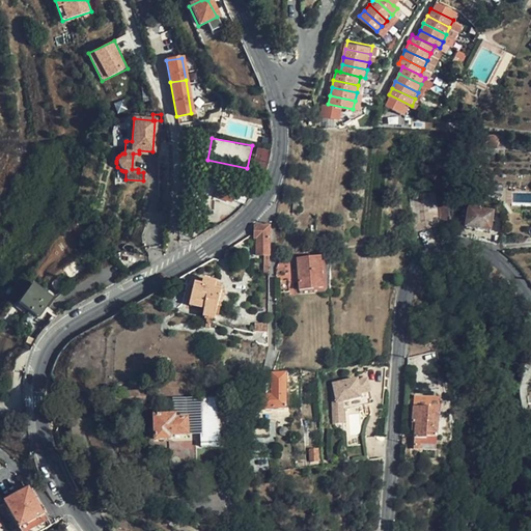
[(498,150),(511,151),(512,138),(499,138),(498,150)]
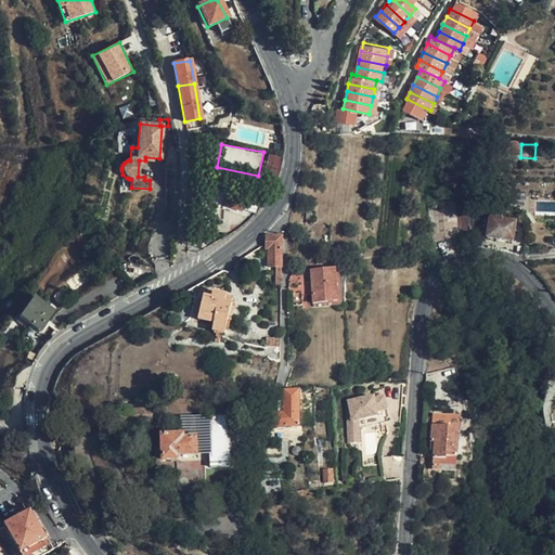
[(274,182),(280,165),(276,164),(271,178),(268,178),(263,188),(270,190),(274,182)]
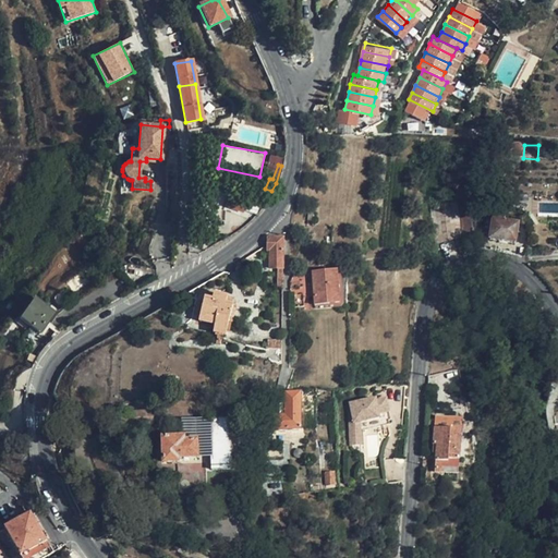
[(255,216),(258,204),(235,196),(235,199),(230,198),(228,206),(255,216)]
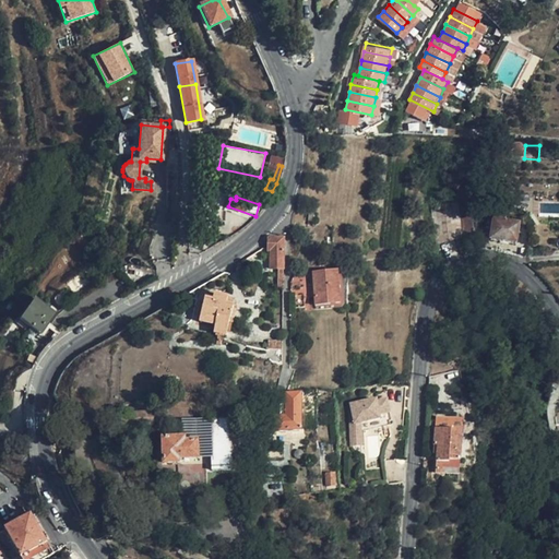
[(438,241),(464,239),(461,214),(459,202),(433,205),(438,241)]
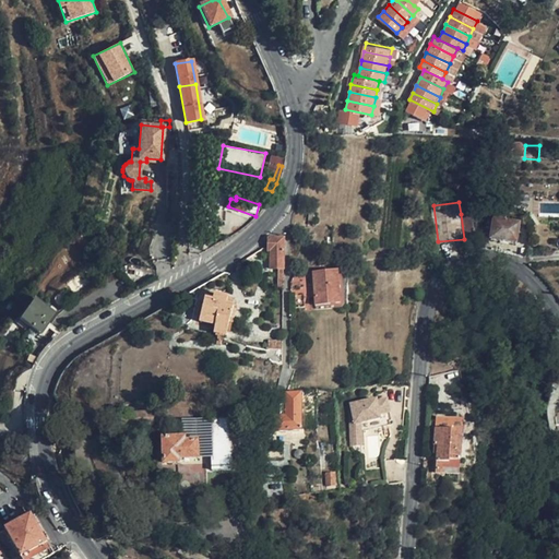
[(506,222),(507,213),(508,211),(496,209),(496,211),(494,219),(506,222)]
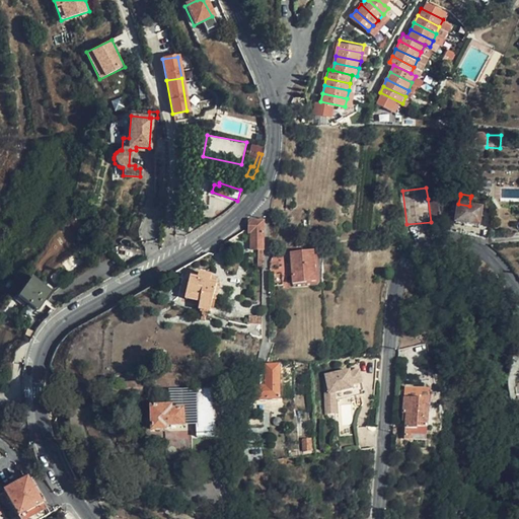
[(428,199),(431,222),(435,221),(437,214),(435,198),(428,199)]
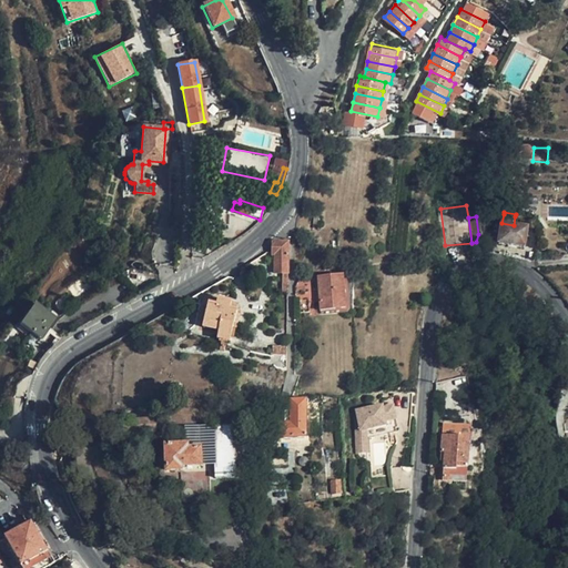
[(514,225),(501,223),(498,243),(524,246),(527,227),(514,225)]
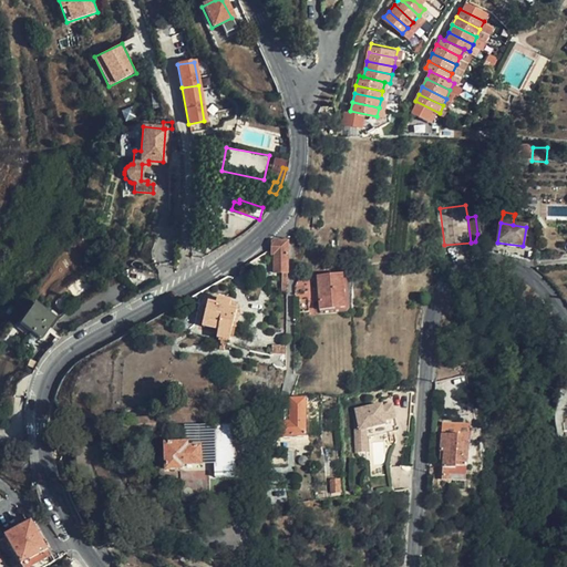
[(287,272),(287,241),(271,241),(271,253),(271,255),(275,255),(275,272),(279,272),(281,272),(284,272),(287,272)]
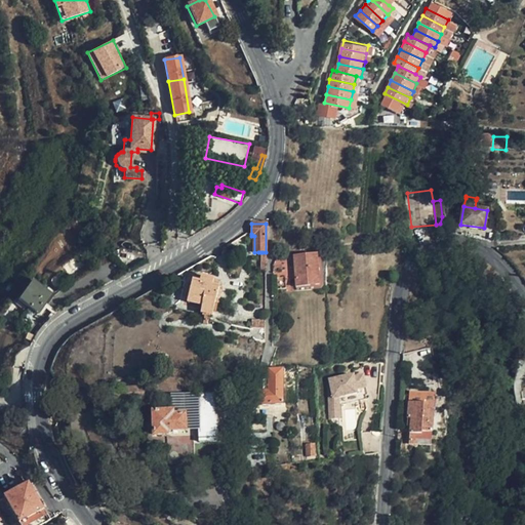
[(126,270),(145,259),(140,253),(117,248),(111,254),(126,270)]
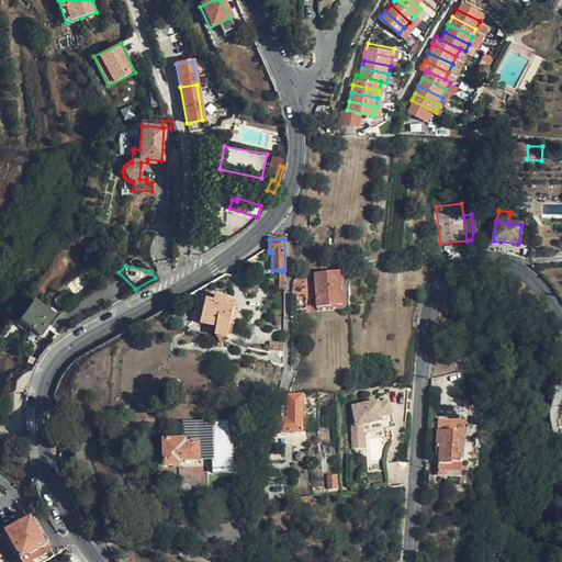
[(349,272),(340,273),(341,289),(350,289),(349,272)]
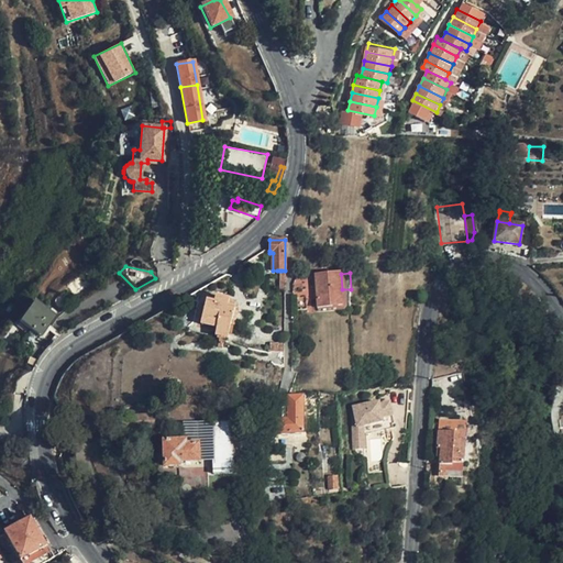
[(342,289),(341,274),(307,274),(307,294),(316,294),(317,298),(317,306),(342,305),(342,289)]
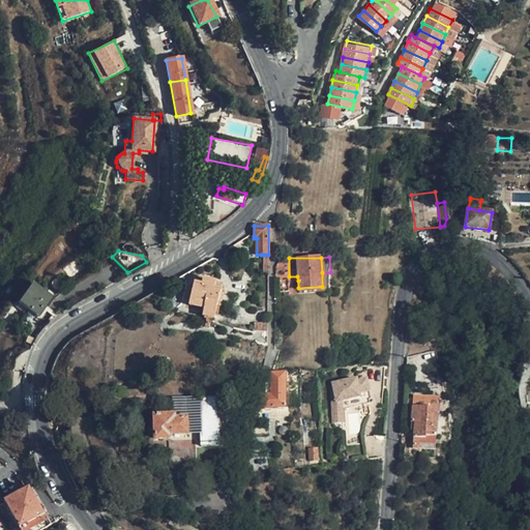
[(225,283),(203,278),(203,280),(196,278),(195,282),(190,299),(207,302),(205,313),(203,322),(215,325),(225,283)]
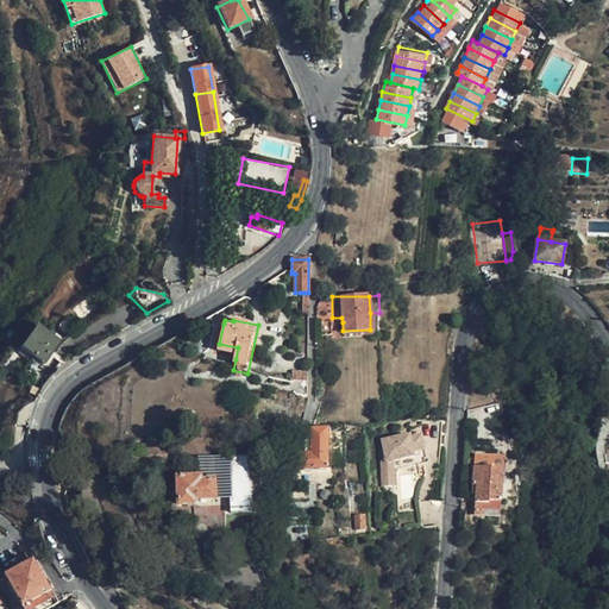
[(44,364),(60,341),(58,340),(60,338),(55,334),(52,337),(36,325),(20,349),(44,364)]
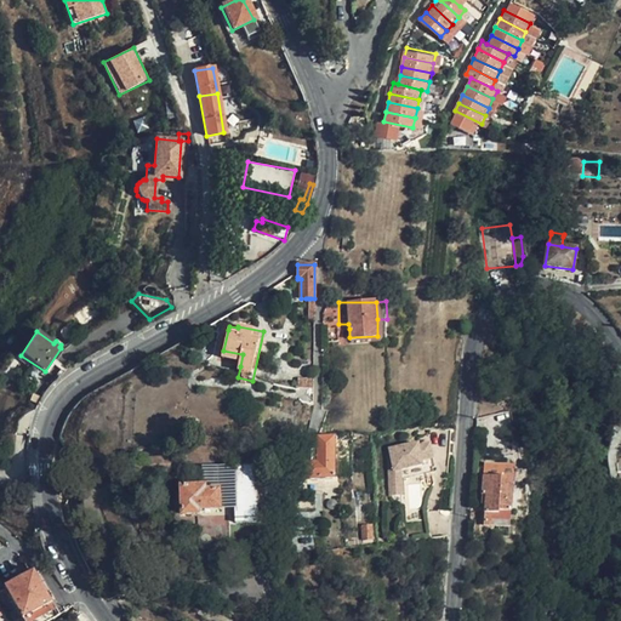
[(221,362),(240,366),(243,354),(223,351),(221,362)]
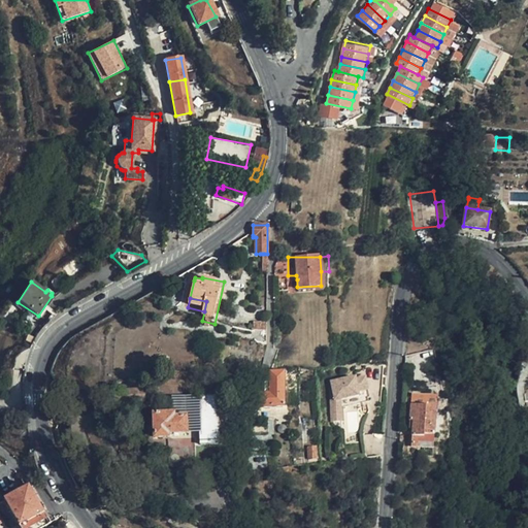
[(267,338),(267,330),(260,330),(255,330),(255,338),(267,338)]
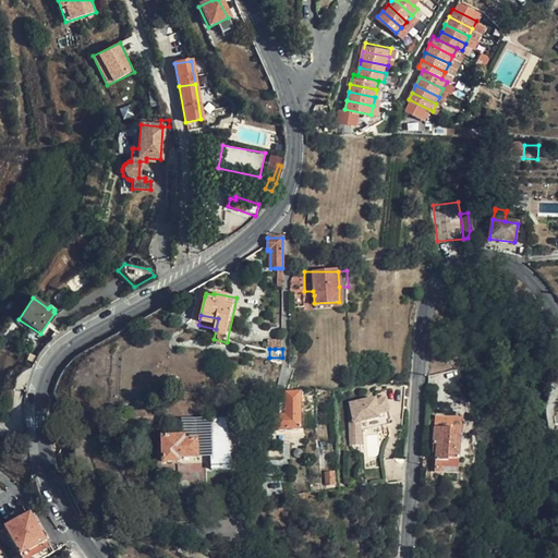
[(177,381),(178,380),(178,379),(176,376),(174,374),(173,373),(171,373),(169,373),(166,375),(165,376),(164,379),(164,381),(166,384),(167,386),(170,387),(172,386),(176,384),(177,381)]
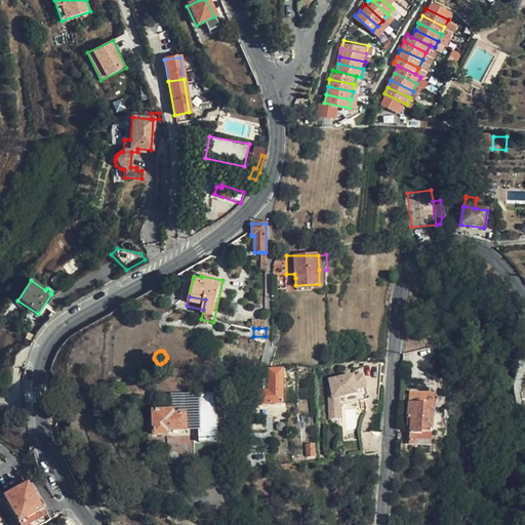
[(281,404),(282,370),(270,370),(269,378),(266,378),(264,380),(263,391),(260,391),(259,393),(259,404),(281,404)]
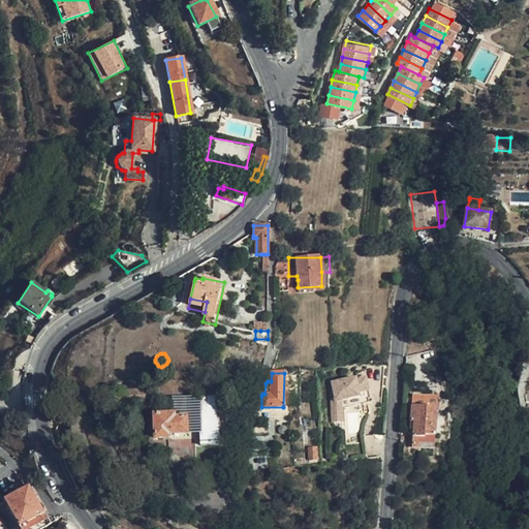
[(368,391),(366,378),(355,380),(355,378),(337,381),(338,389),(331,391),(332,411),(342,411),(342,401),(359,397),(358,393),(368,391)]
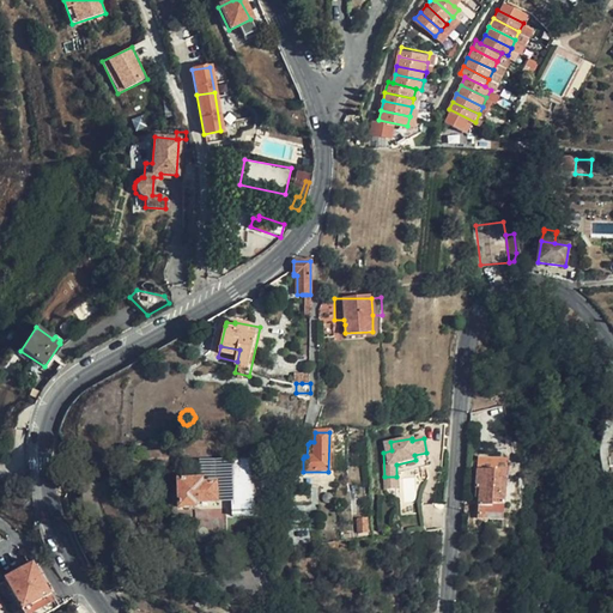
[(168,465),(167,451),(134,455),(134,457),(129,457),(131,467),(135,467),(135,468),(168,465)]
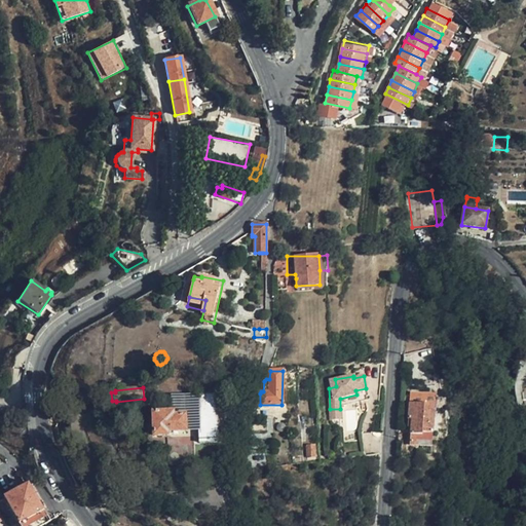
[(409,402),(435,403),(435,390),(409,390),(409,402)]
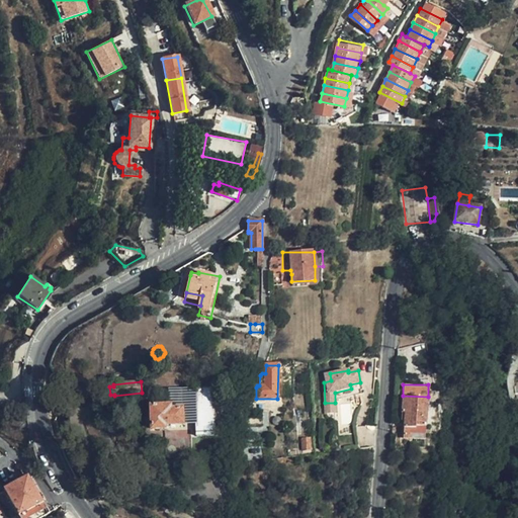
[(171,390),(171,406),(171,409),(183,408),(183,426),(196,425),(195,389),(171,390)]
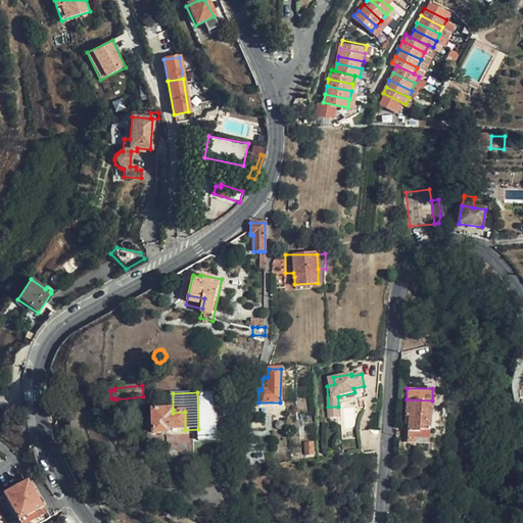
[(215,392),(197,392),(198,429),(198,440),(216,439),(215,392)]
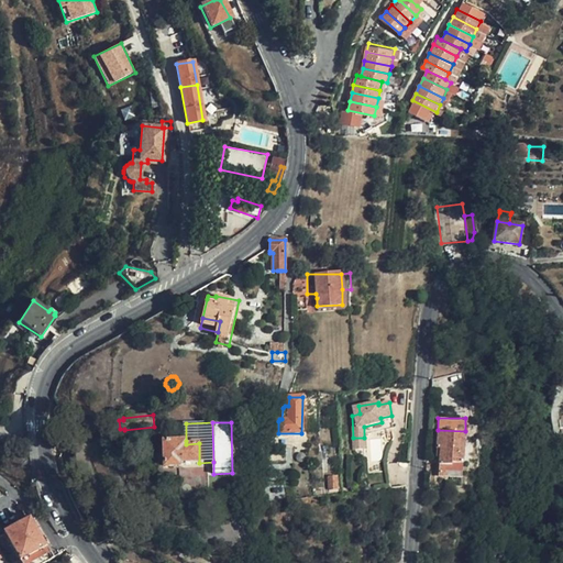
[(465,431),(438,430),(437,449),(439,449),(439,457),(438,475),(444,475),(445,466),(452,466),(452,463),(465,463),(465,431)]
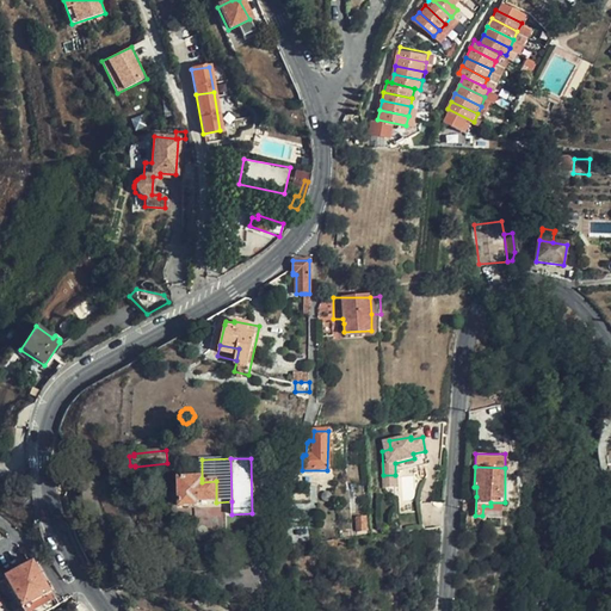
[(202,482),(202,479),(178,480),(178,506),(195,506),(195,503),(216,503),(216,481),(202,482)]
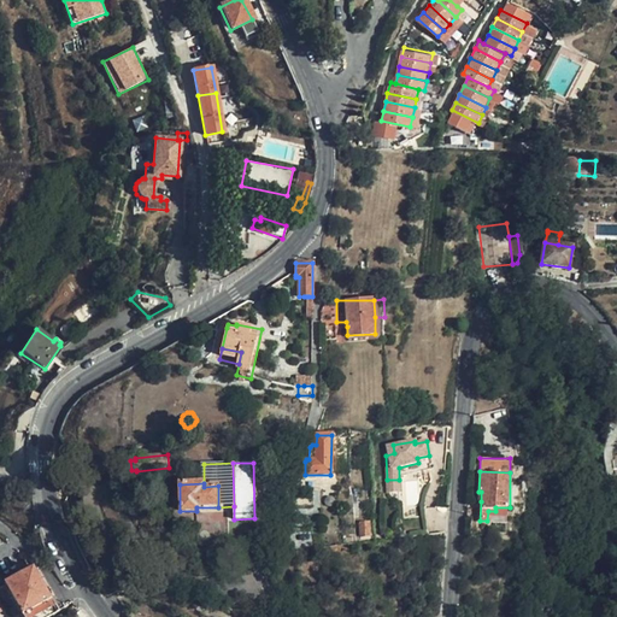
[(510,521),(510,507),(495,507),(495,511),(488,511),(487,521),(510,521)]
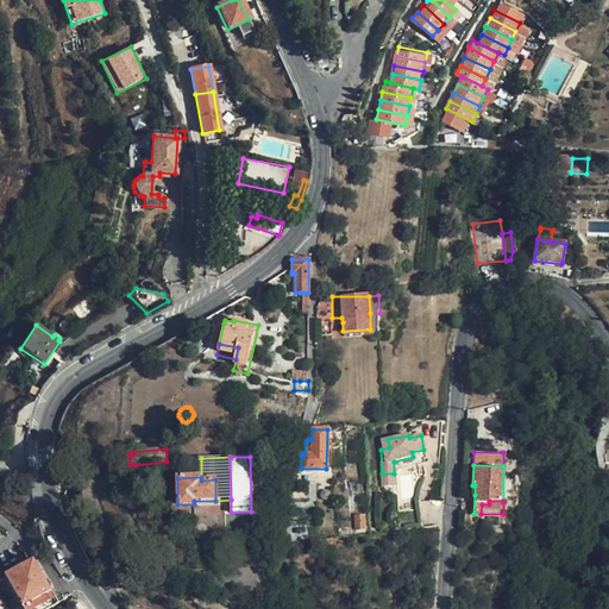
[(338,528),(338,537),(351,535),(351,527),(338,528)]
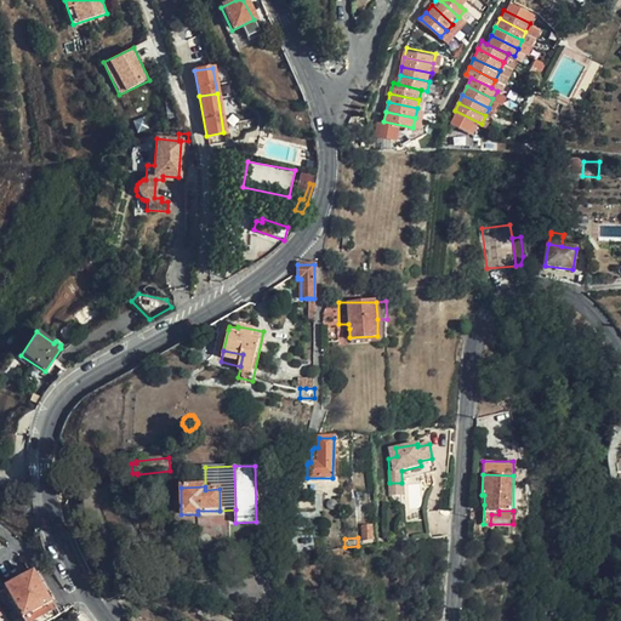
[(18,580),(27,574),(24,569),(15,575),(18,580)]
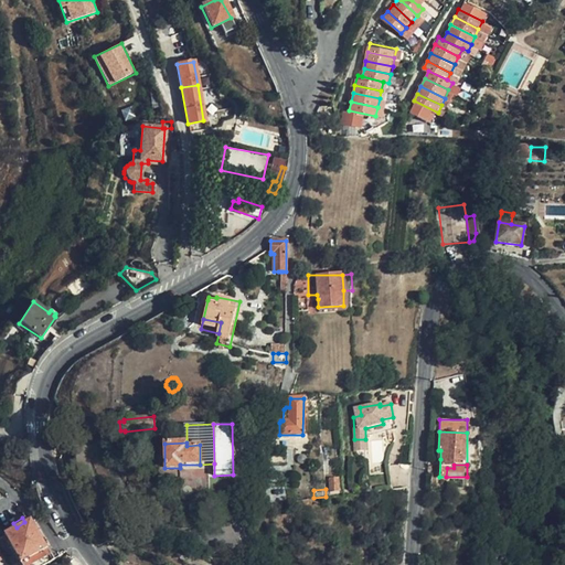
[(21,561),(22,564),(43,564),(54,558),(31,519),(24,522),(17,528),(4,533),(6,535),(10,543),(17,553),(21,561)]
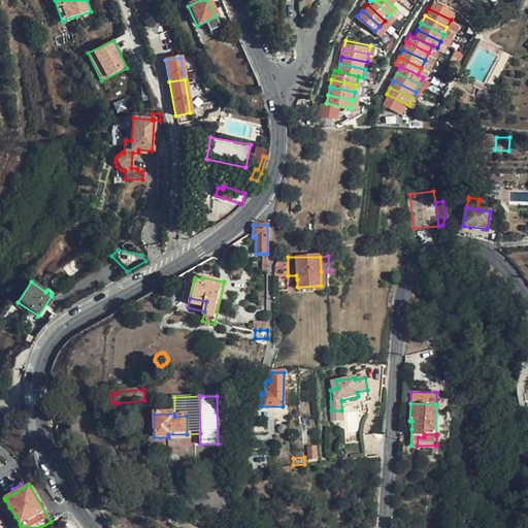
[(9,507),(5,500),(0,502),(0,503),(4,510),(9,507)]
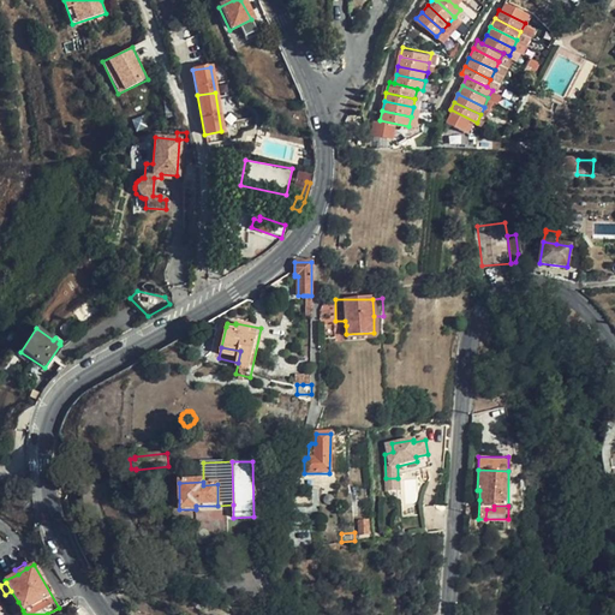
[(23,610),(18,602),(11,605),(17,614),(23,610)]
